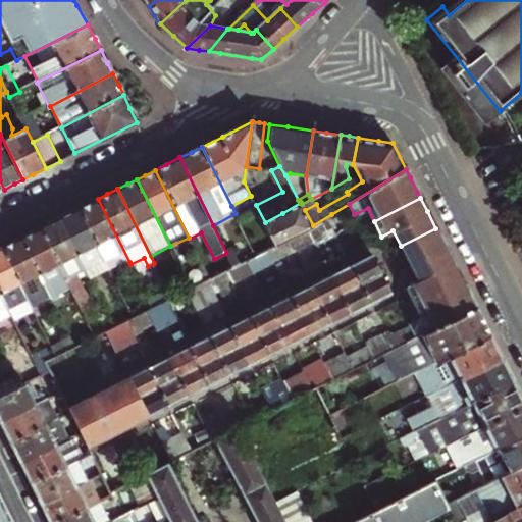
[(88,204),(79,209),(110,271),(129,262),(98,199),(88,204)]
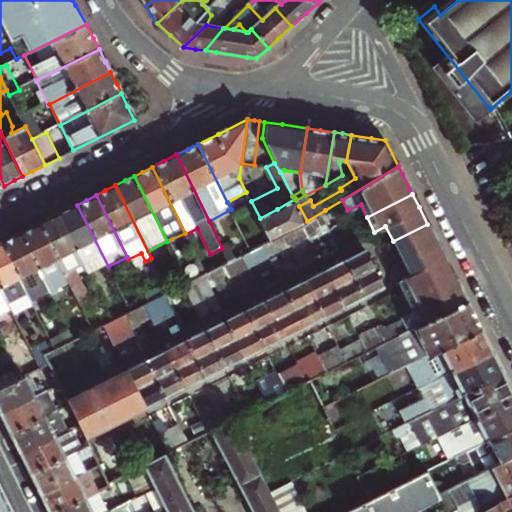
[(294,199),(277,209),(288,231),(301,225),(307,221),(299,206),(296,200),(295,198),(294,199)]
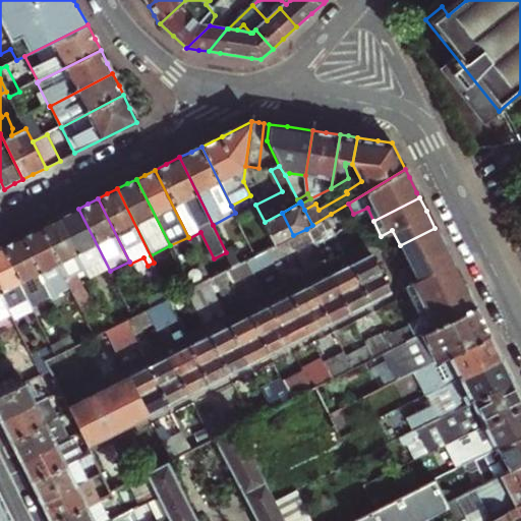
[(68,214),(59,218),(85,270),(91,280),(110,271),(78,209),(68,214)]
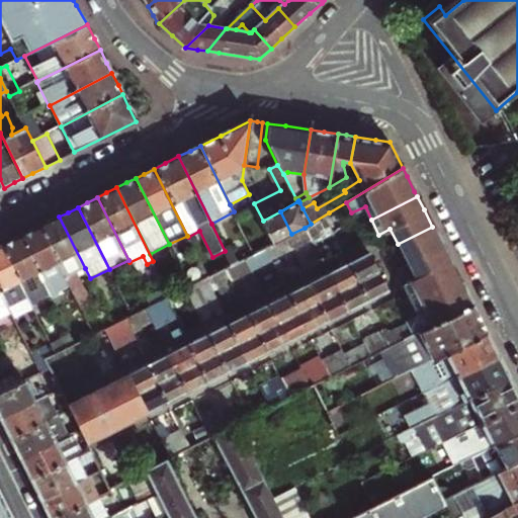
[(263,221),(274,243),(285,238),(291,234),(280,211),(263,221)]
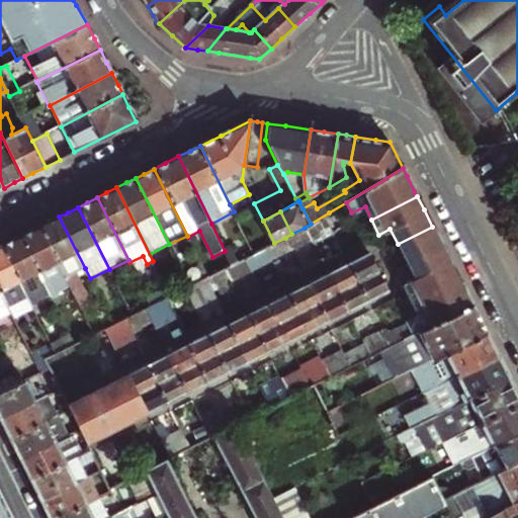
[(305,228),(311,239),(312,242),(333,232),(329,224),(333,222),(329,212),(311,224),(305,228)]
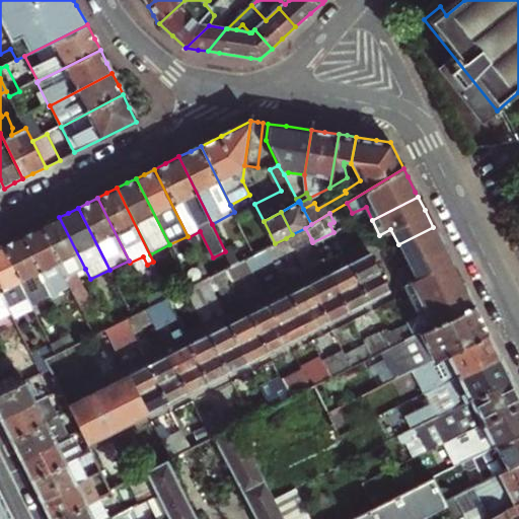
[(50,221),(40,226),(72,289),(80,305),(90,301),(76,273),(85,269),(59,217),(50,221)]
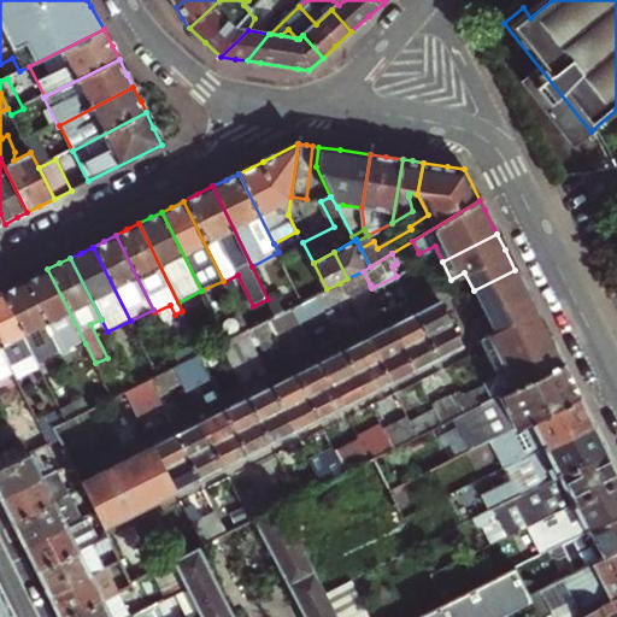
[(35,275),(25,280),(62,352),(64,358),(72,354),(71,351),(86,344),(47,269),(35,275)]
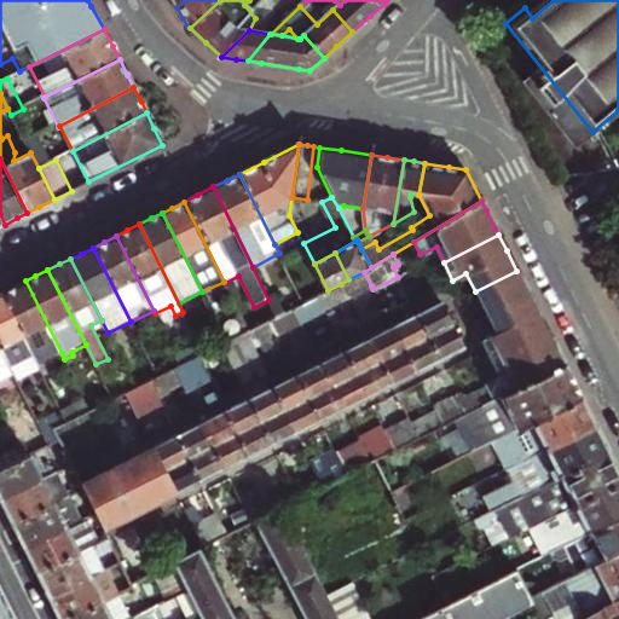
[(522,284),(516,271),(475,291),(481,304),(487,314),(528,294),(522,284)]
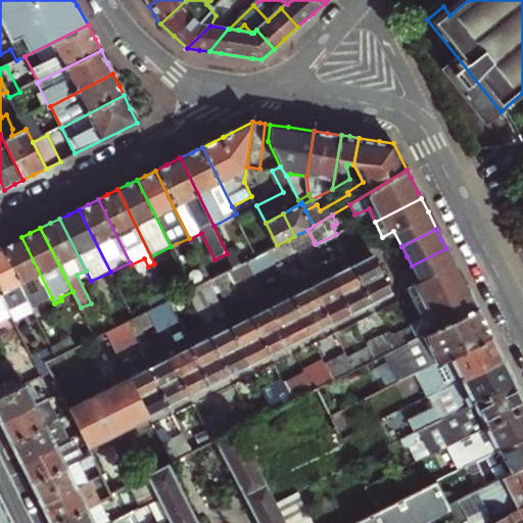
[(294,236),(288,240),(294,251),(314,241),(307,230),(294,236)]
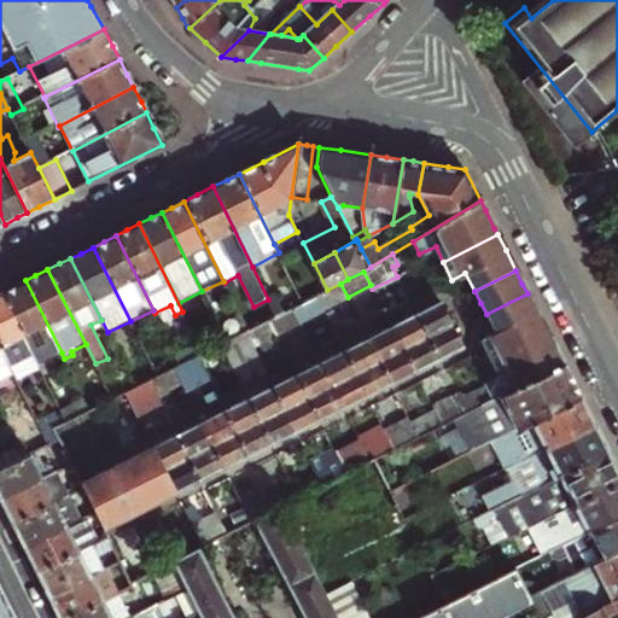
[(13,286),(1,292),(38,365),(62,353),(25,280),(13,286)]
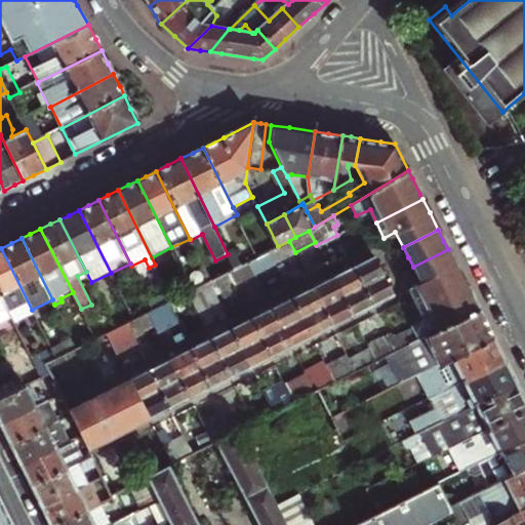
[(278,246),(269,251),(275,263),(295,252),(289,241),(278,246)]
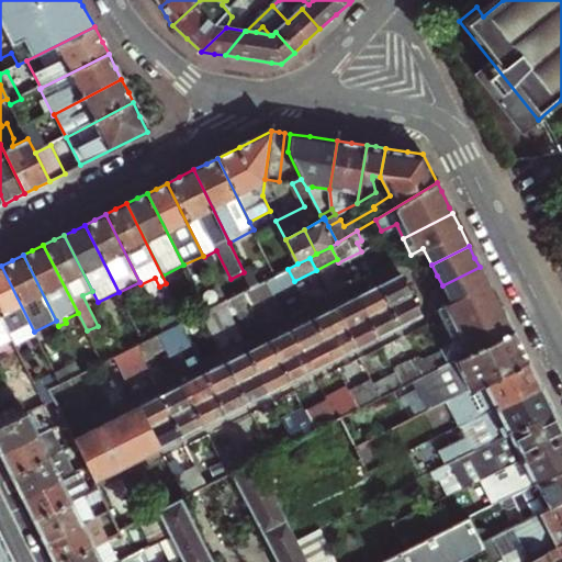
[(0,266),(0,315),(13,341),(17,347),(37,337),(34,332),(1,266),(0,266)]
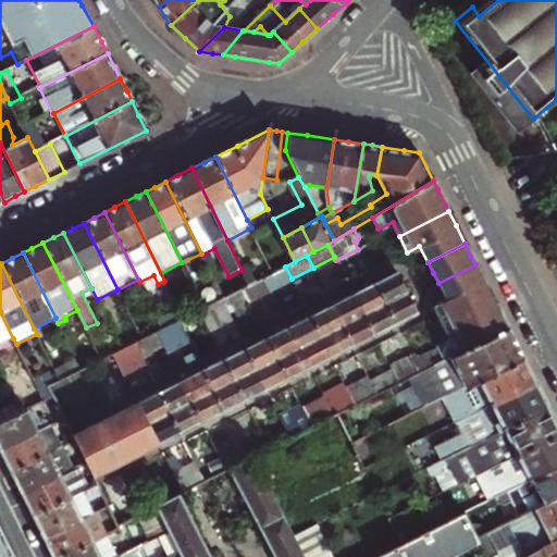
[(484,283),(475,264),(438,283),(446,299),(440,301),(445,311),(438,314),(425,312),(424,321),(429,330),(443,323),(493,298),(484,283)]
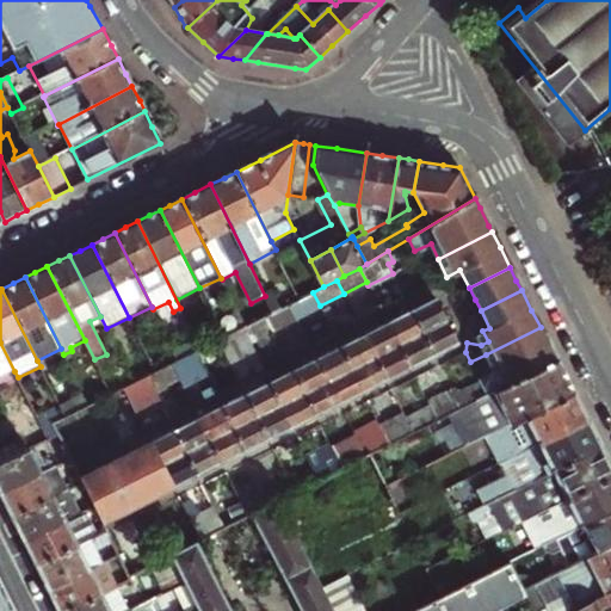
[(276,291),(265,296),(273,313),(284,307),(276,291)]
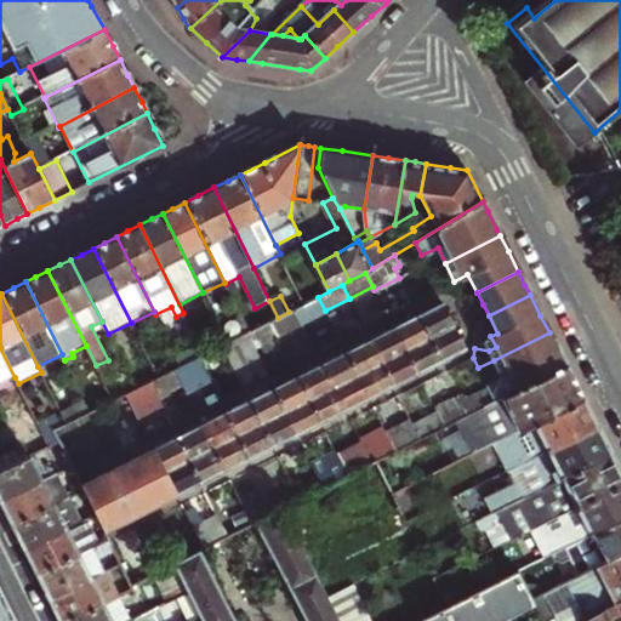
[(306,303),(295,309),(300,318),(303,325),(326,313),(325,311),(318,297),(306,303)]
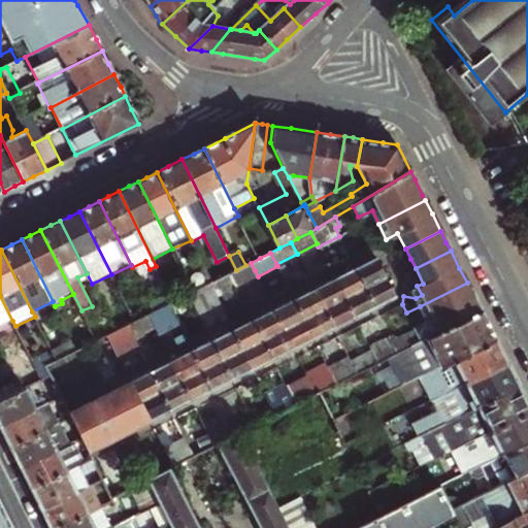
[(366,262),(355,268),(365,288),(386,277),(375,257),(366,262)]
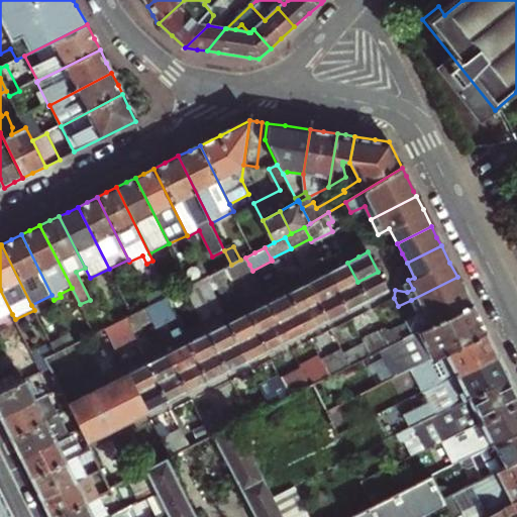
[(231,265),(226,267),(233,281),(246,274),(246,267),(249,265),(245,257),(240,260),(231,265)]
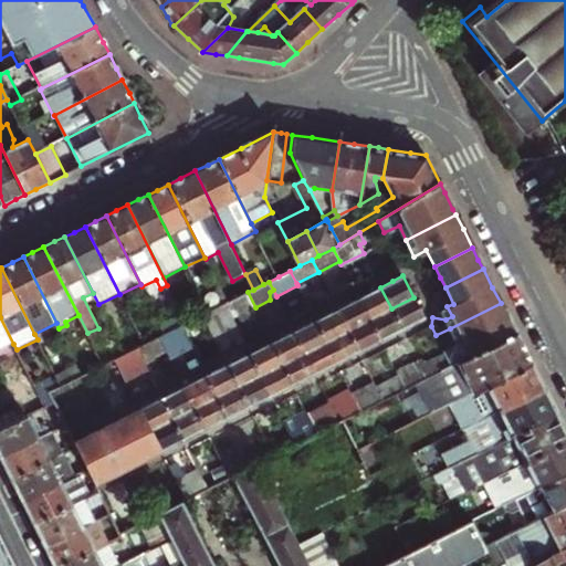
[(371,292),(358,299),(369,320),(370,320),(391,308),(380,287),(371,292)]
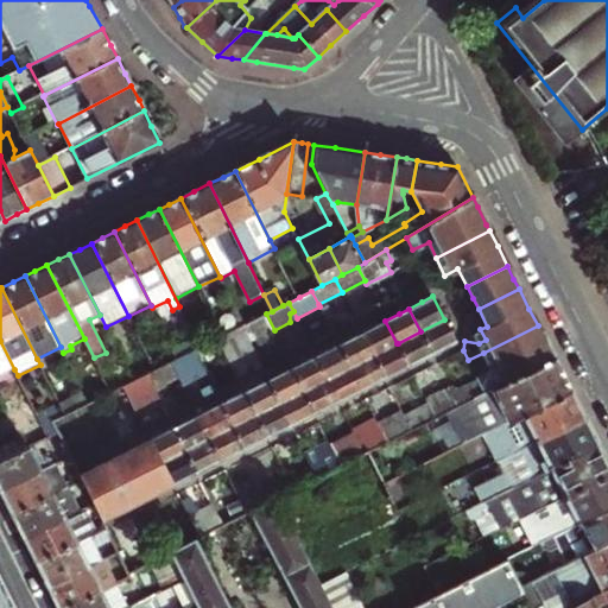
[(266,314),(241,327),(249,342),(274,330),(266,314)]
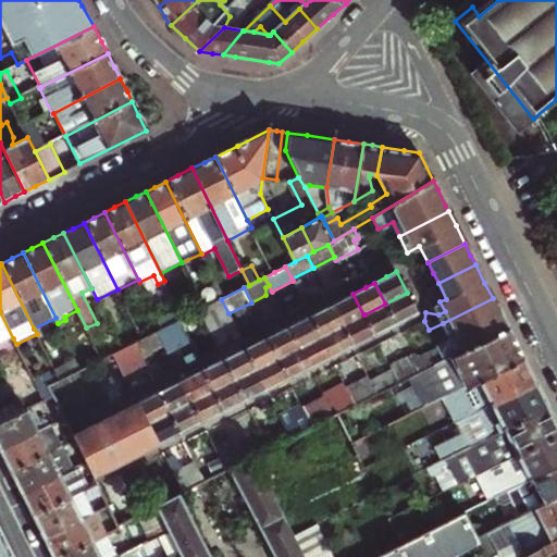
[(385,304),(364,314),(374,334),(403,320),(418,312),(407,293),(385,304)]
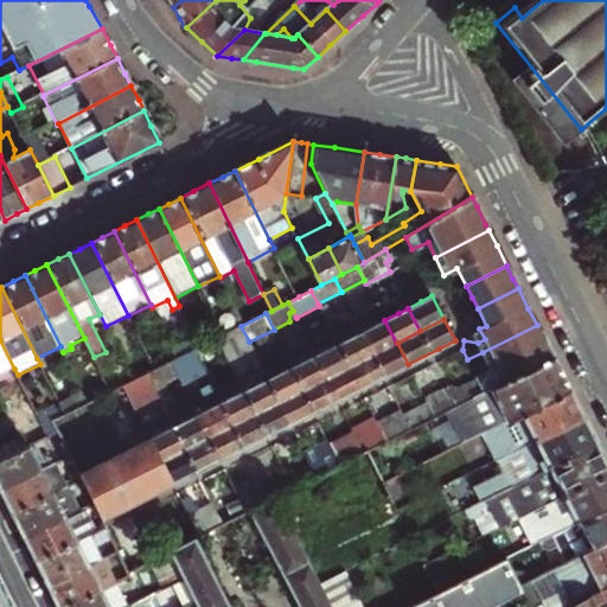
[(374,325),(362,331),(374,355),(396,343),(384,320),(374,325)]
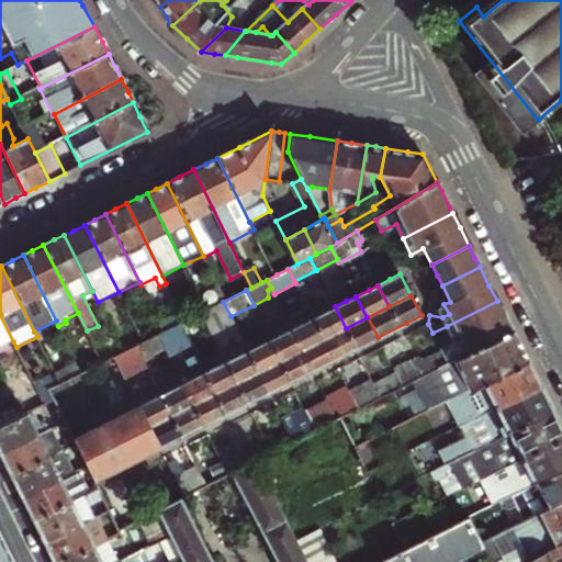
[(501,307),(497,301),(447,326),(454,341),(441,348),(445,357),(448,363),(513,332),(508,323),(501,307)]
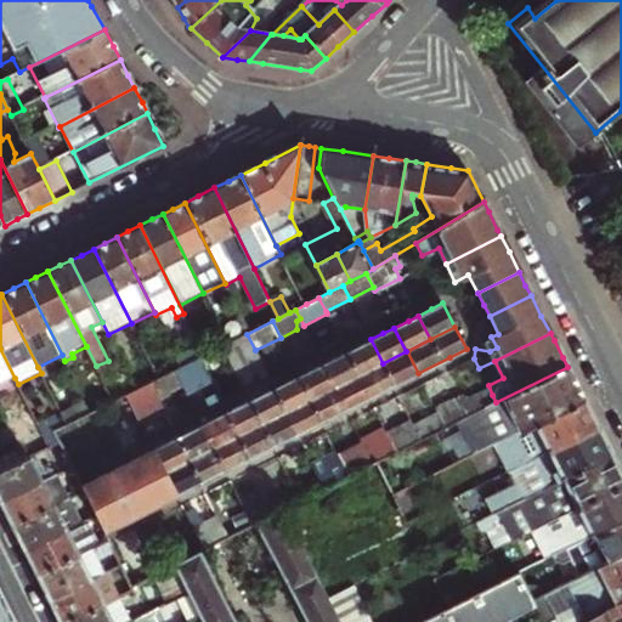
[(247,334),(225,345),(232,362),(255,350),(247,334)]
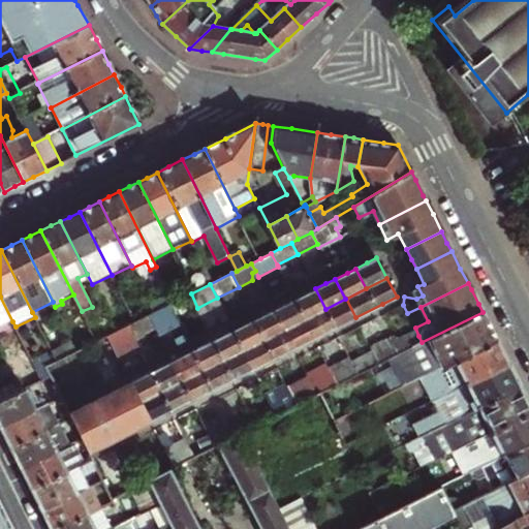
[(306,293),(294,299),(305,319),(325,309),(315,288),(306,293)]
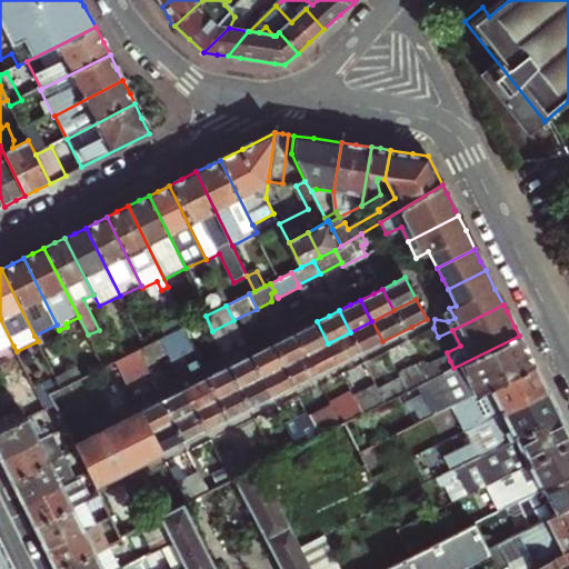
[(206,316),(185,327),(190,338),(191,341),(212,331),(206,316)]
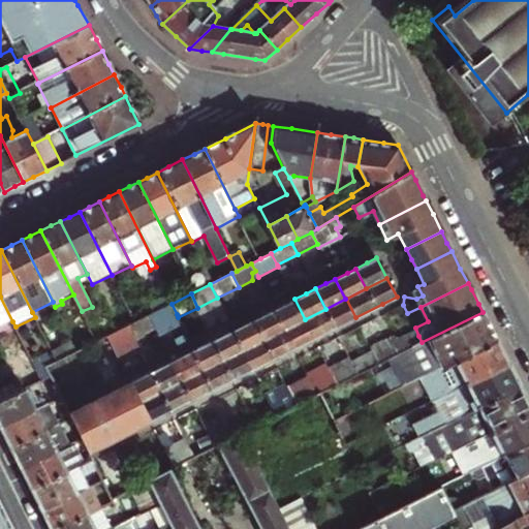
[(0,328),(12,321),(0,297),(0,328)]
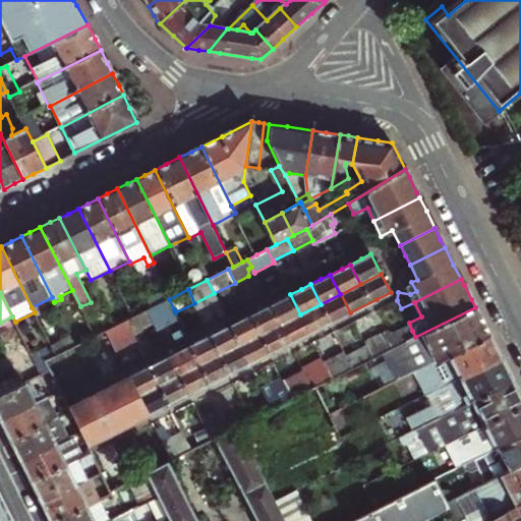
[(282,299),(270,305),(280,325),(300,314),(290,294),(282,299)]
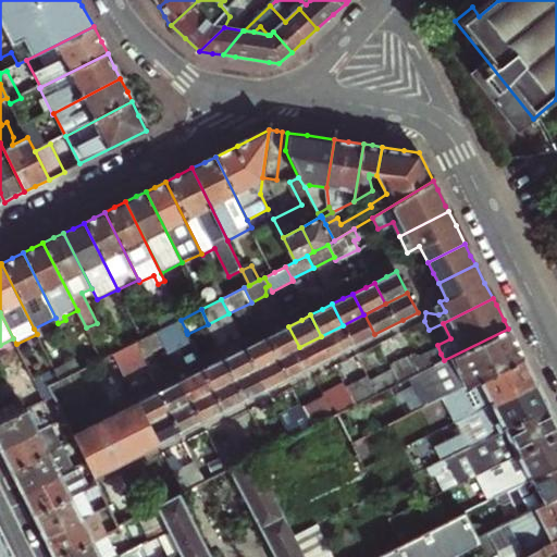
[(363,314),(343,325),(354,345),(367,338),(374,334),(364,314),(363,314)]
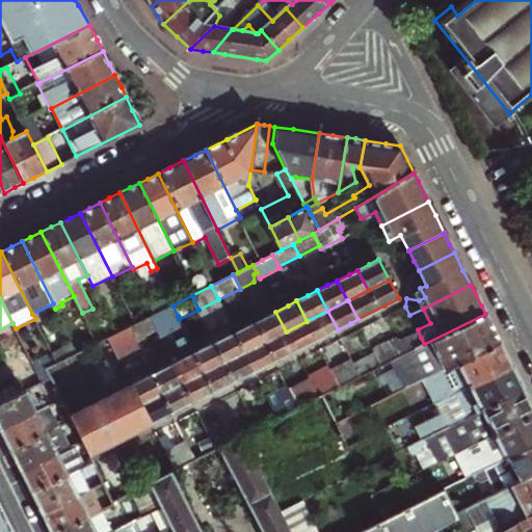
[(173,306),(151,316),(159,333),(161,338),(179,329),(173,318),(178,316),(173,306)]
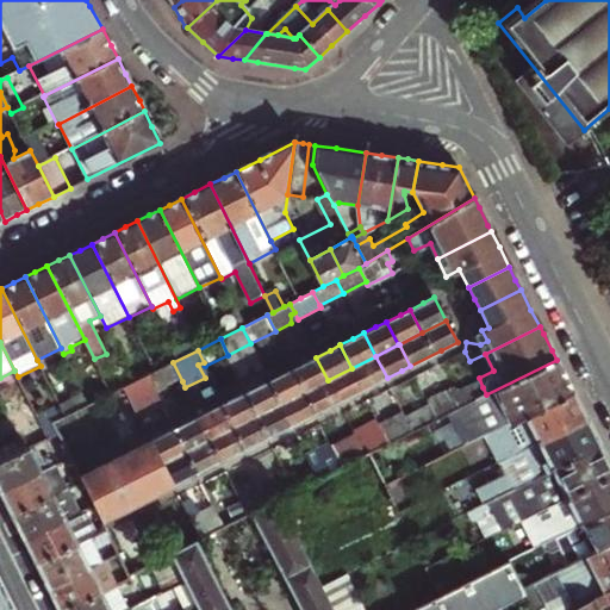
[(387,378),(375,356),(352,368),(363,391),(375,385),(387,378)]
